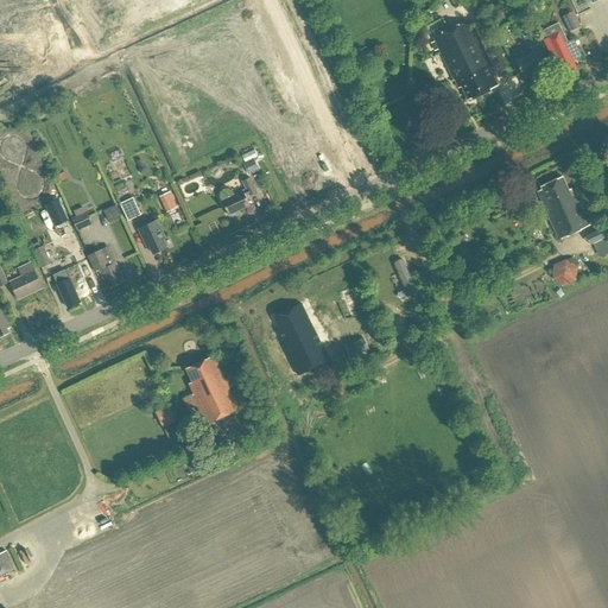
[(10,0),(0,0),(0,11),(12,5),(10,0)]
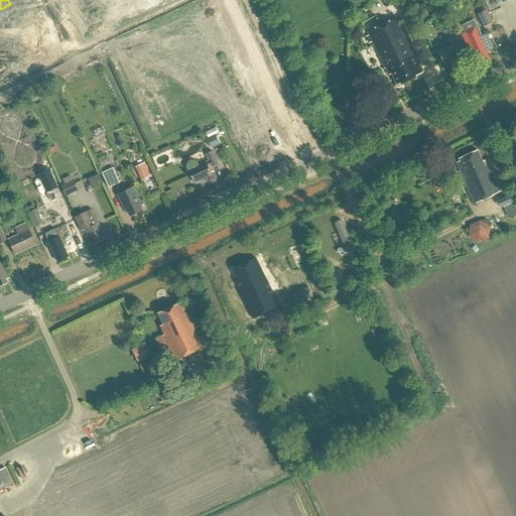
[(478,14),(484,27),(494,22),(488,9),(478,14)]
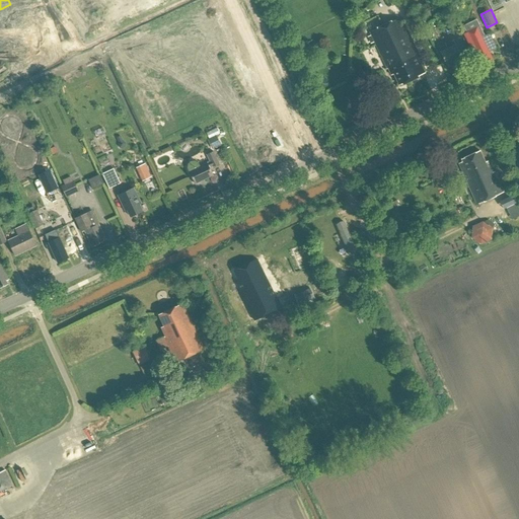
[(465,26),(475,22),(473,17),(462,22),(465,26)]
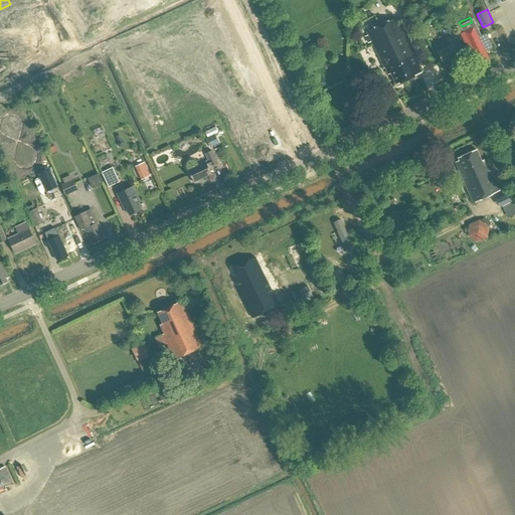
[(395,18),(366,32),(384,68),(385,68),(388,75),(390,73),(395,84),(421,73),(395,18)]
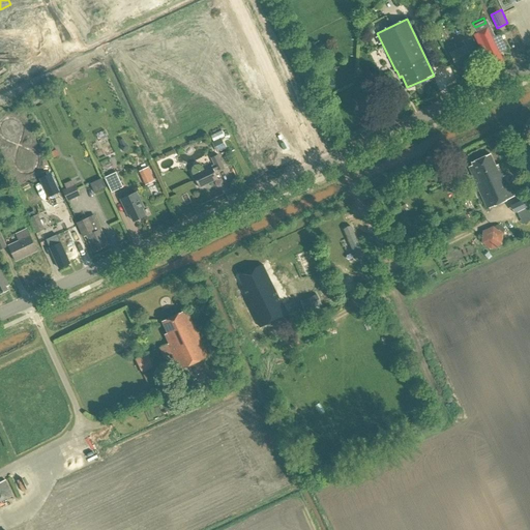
[(488,29),(474,35),(481,50),(480,50),(489,67),(493,65),(494,67),(504,62),(500,54),(507,50),(500,34),(492,38),(488,29)]
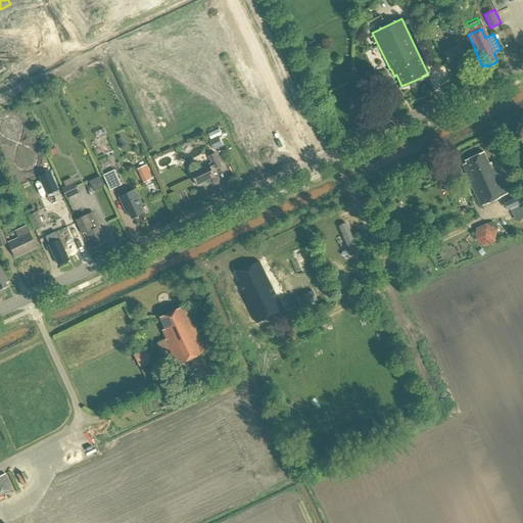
[(444,53),(449,64),(452,63),(453,64),(456,62),(456,61),(465,56),(460,46),(457,40),(442,47),(445,52),(444,53)]
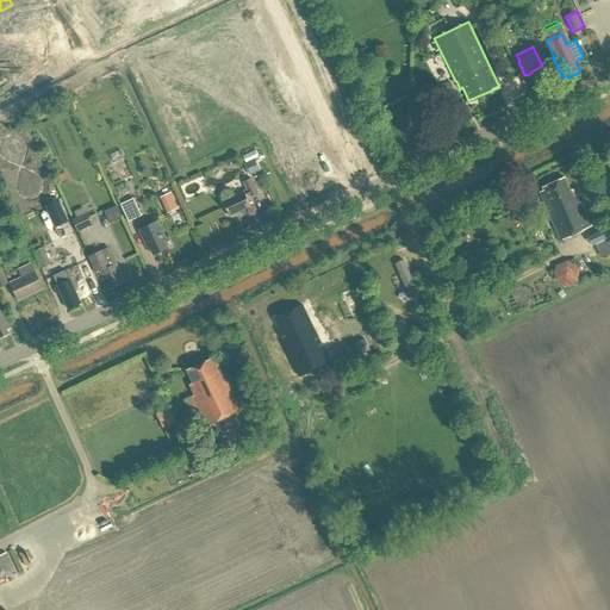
[(540,92),(533,79),(515,87),(522,100),(540,92)]
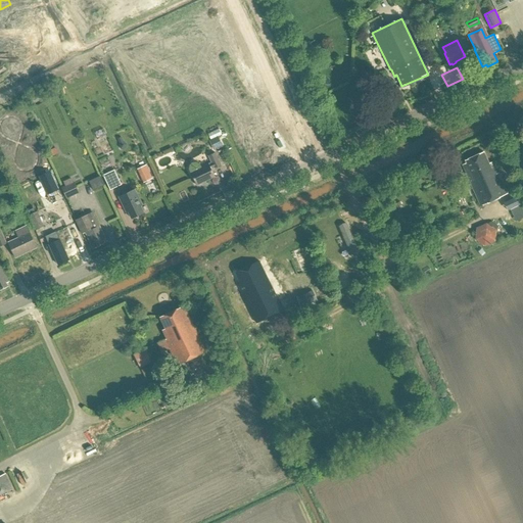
[(120,144),(119,148),(122,150),(126,148),(127,144),(124,142),(122,137),(116,139),(120,144)]
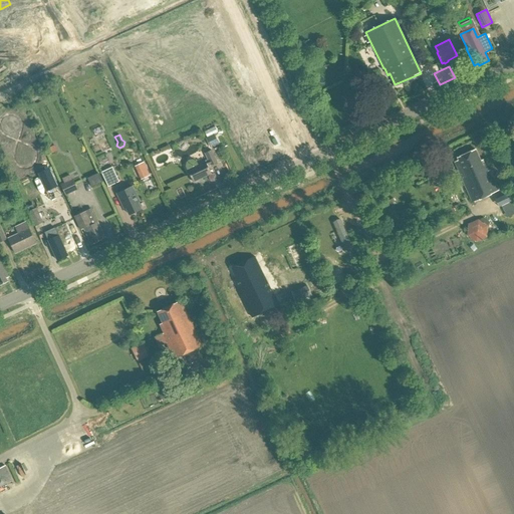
[(208,138),(212,147),(219,144),(215,135),(208,138)]
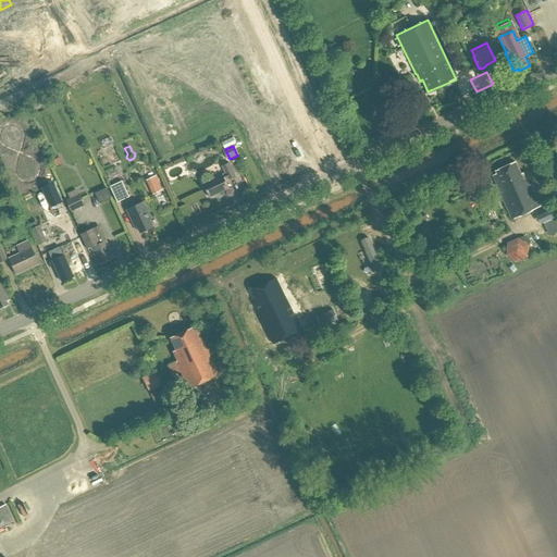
[(52,160),(54,168),(61,164),(58,158),(52,160)]
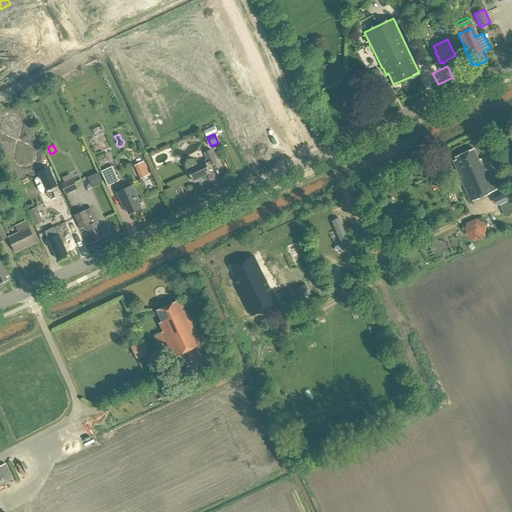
[(185,165),(187,169),(193,181),(211,173),(208,166),(217,162),(211,149),(204,152),(208,159),(205,161),(205,160),(197,164),(195,160),(192,158),(188,159),(186,162),(185,165)]
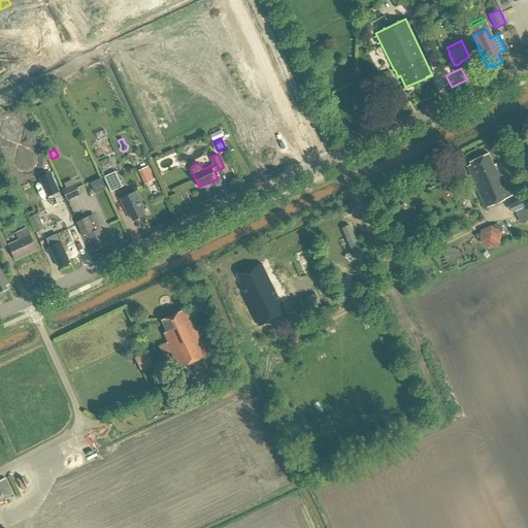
[(512,196),(503,175),(501,175),(496,164),(494,165),(488,154),(469,162),(471,165),(467,166),(471,175),(470,176),(485,208),(512,196)]
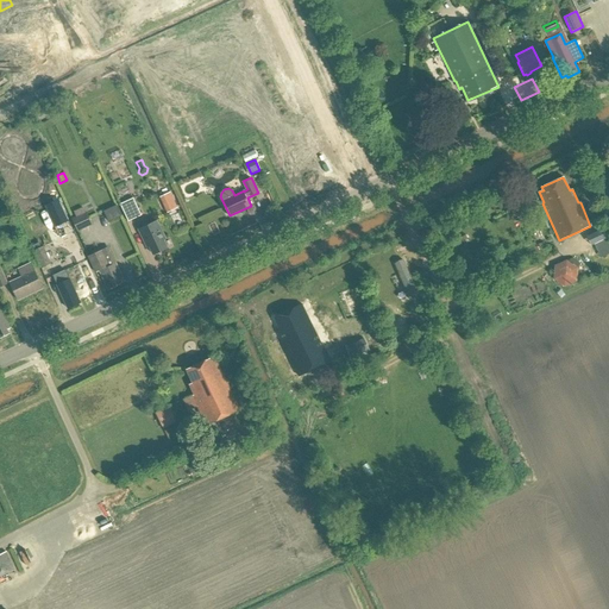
[(170,193),(162,196),(169,212),(177,208),(170,193)]
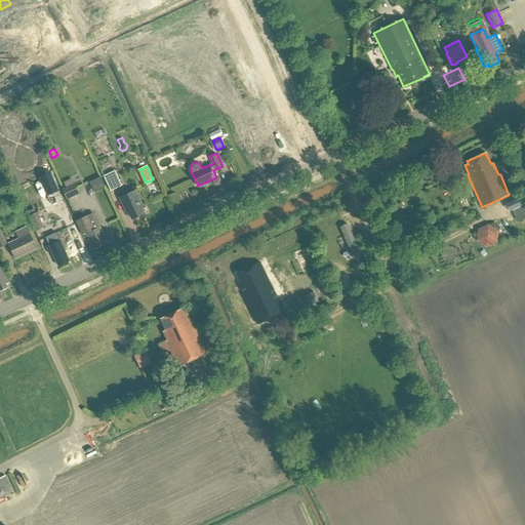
[(104,176),(111,191),(122,186),(115,171),(104,176)]
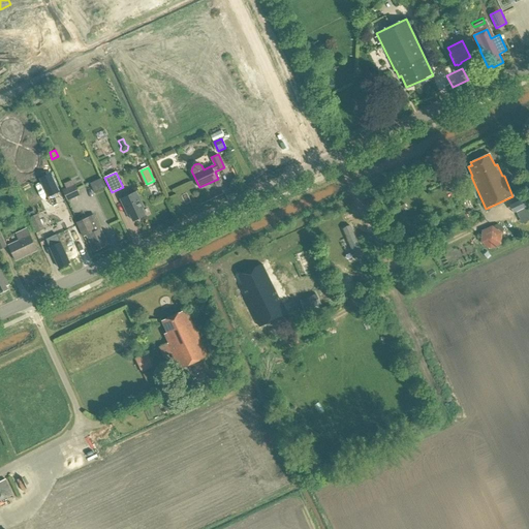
[(47,197),(58,192),(50,174),(38,179),(47,197)]
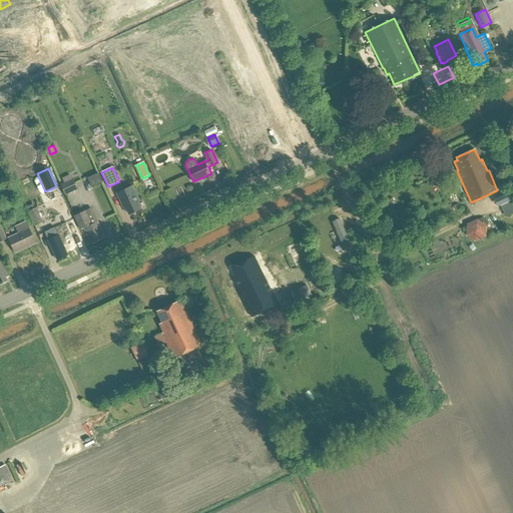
[(77,189),(72,179),(61,184),(65,194),(77,189)]
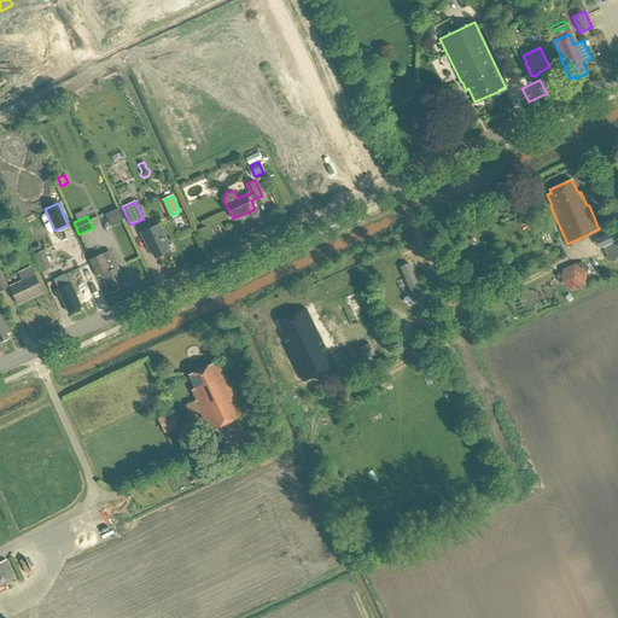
[(141,233),(150,251),(151,250),(156,258),(169,251),(165,243),(168,243),(159,225),(141,233)]
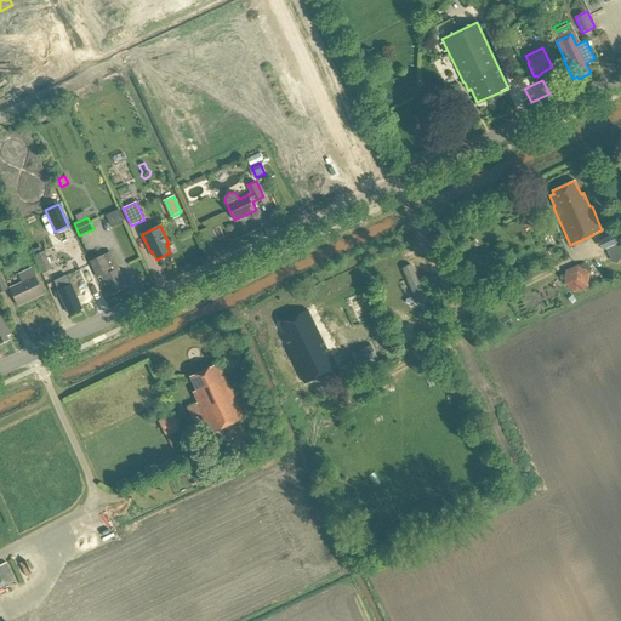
[(51,269),(43,251),(33,256),(41,274),(51,269)]
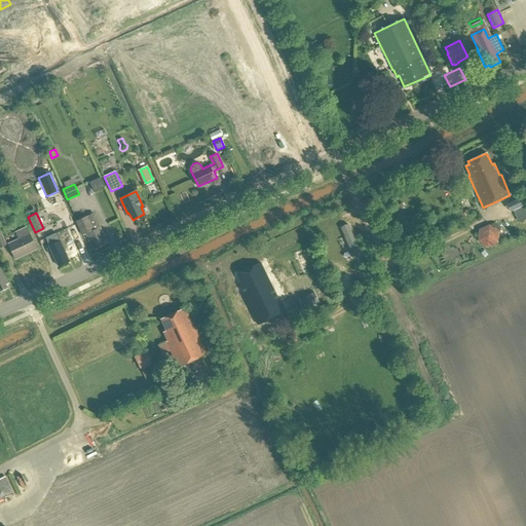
[(85,234),(94,251),(105,246),(104,242),(106,241),(100,227),(95,230),(87,216),(76,221),(82,235),(85,234)]
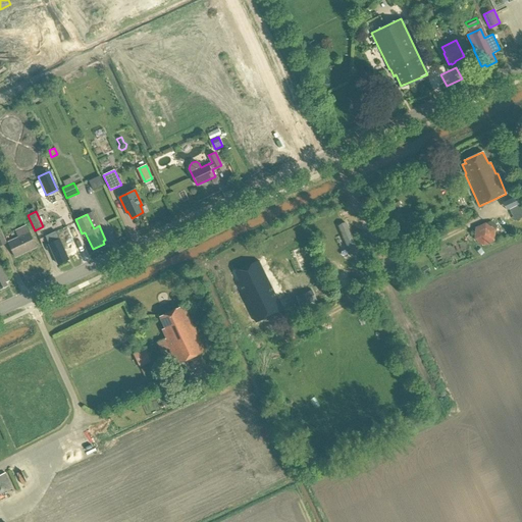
[(494,230),(485,223),(476,228),(473,240),(482,247),(493,242),(494,230)]
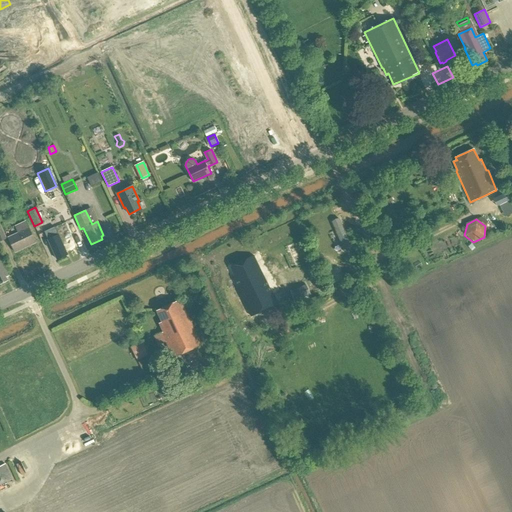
[(8,238),(15,252),(36,243),(29,228),(28,228),(25,222),(15,227),(18,233),(8,238)]
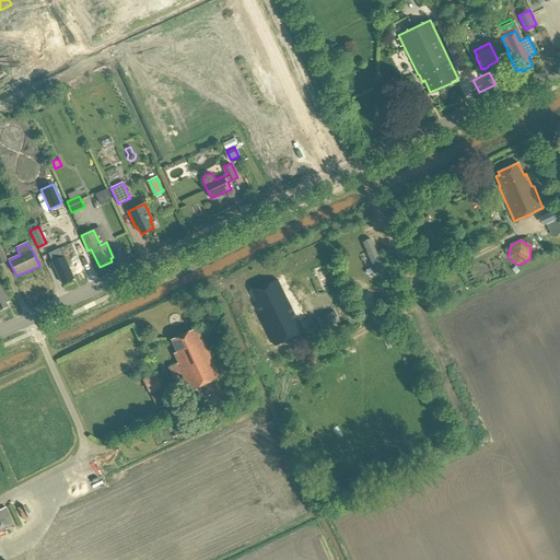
[(60,248),(48,254),(61,283),(70,279),(69,277),(72,276),(60,248)]
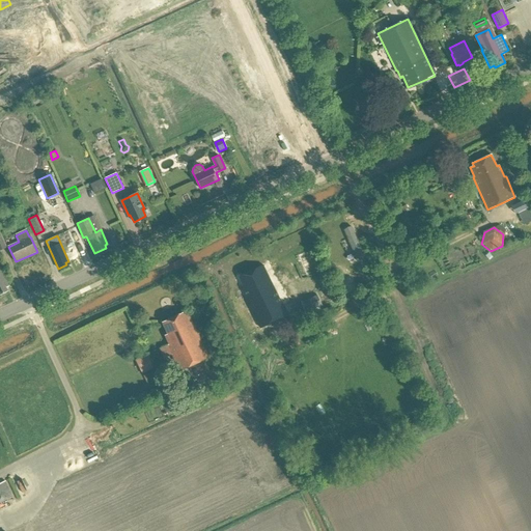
[(245,288),(243,289),(247,298),(246,298),(260,328),(287,314),(263,266),(240,277),(245,288)]
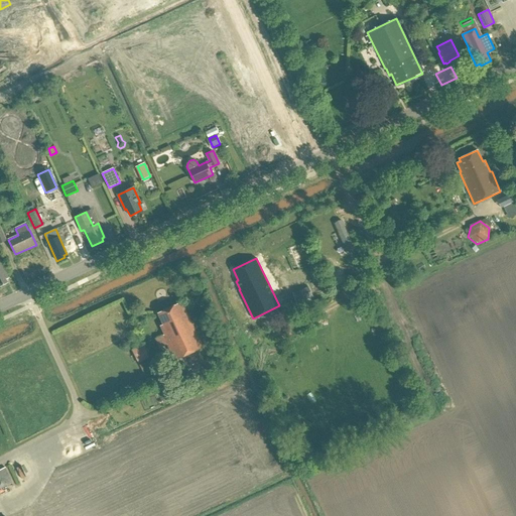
[(0,261),(0,285),(7,282),(6,279),(9,278),(1,261),(0,261)]
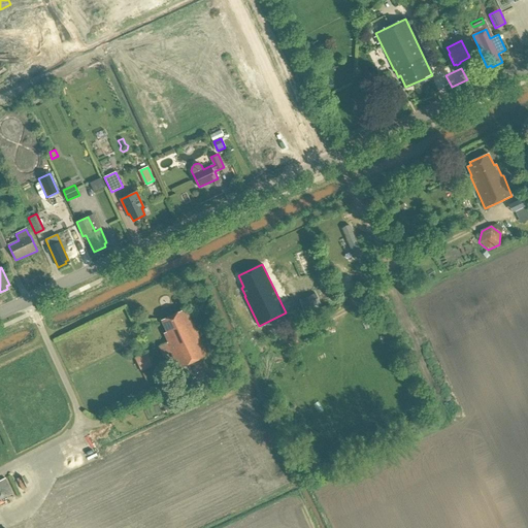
[(161,320),(167,332),(164,333),(168,342),(166,343),(178,369),(207,356),(186,308),(161,320)]
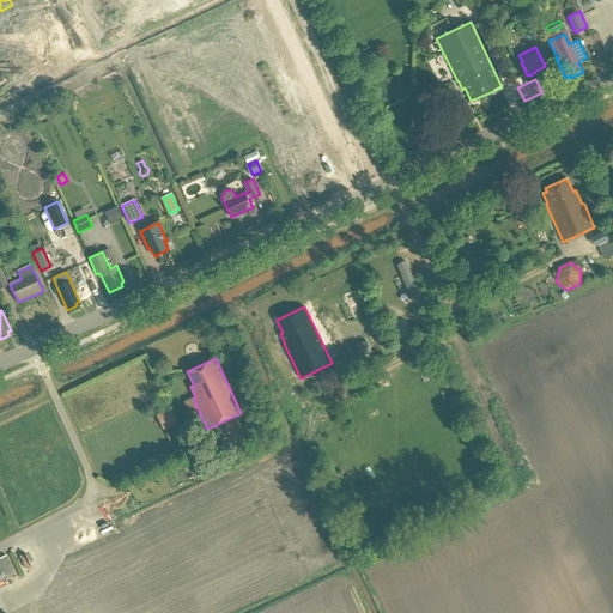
[(246,428),(249,437),(265,431),(255,407),(247,410),(253,425),(246,428)]
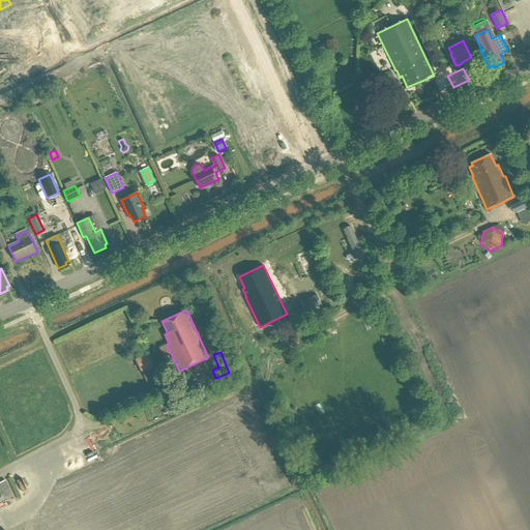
[(136,359),(143,373),(153,367),(146,354),(136,359)]
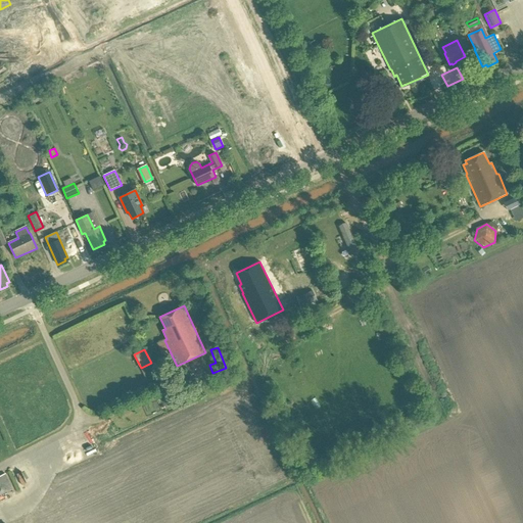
[(0,474),(0,493),(11,489),(3,473),(0,474)]
